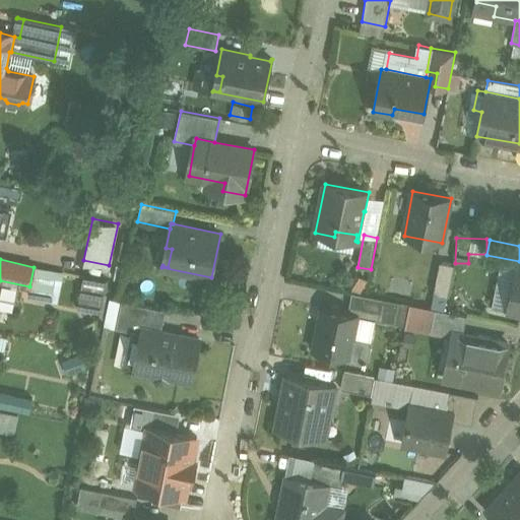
[(454,264),(440,262),(434,294),(448,296),(454,264)]
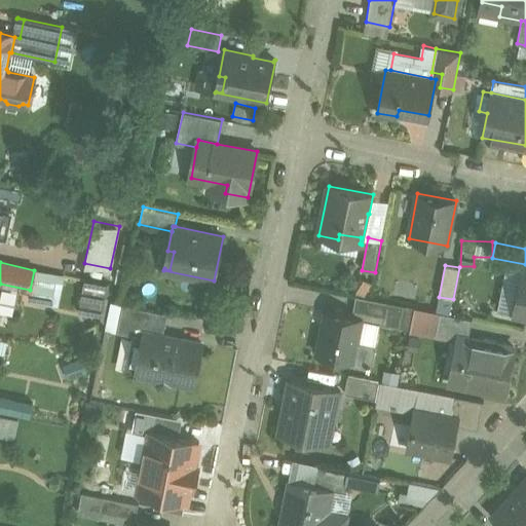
[(55,274),(34,270),(30,290),(29,299),(50,303),(55,274)]
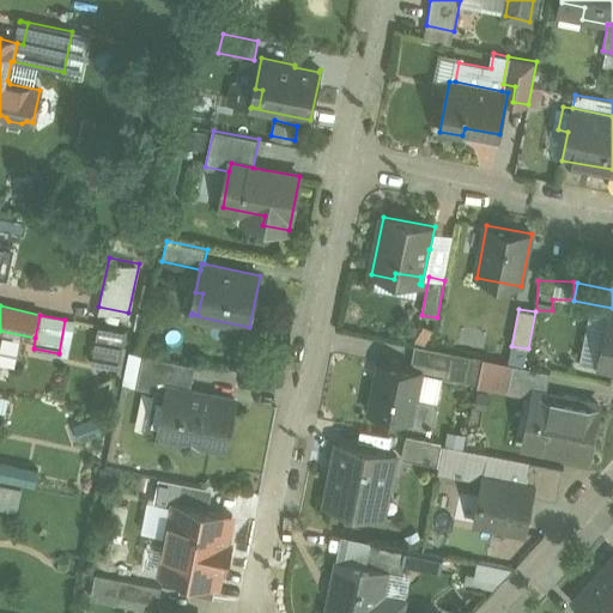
[(612,315),(611,315),(600,366),(612,369),(612,315)]
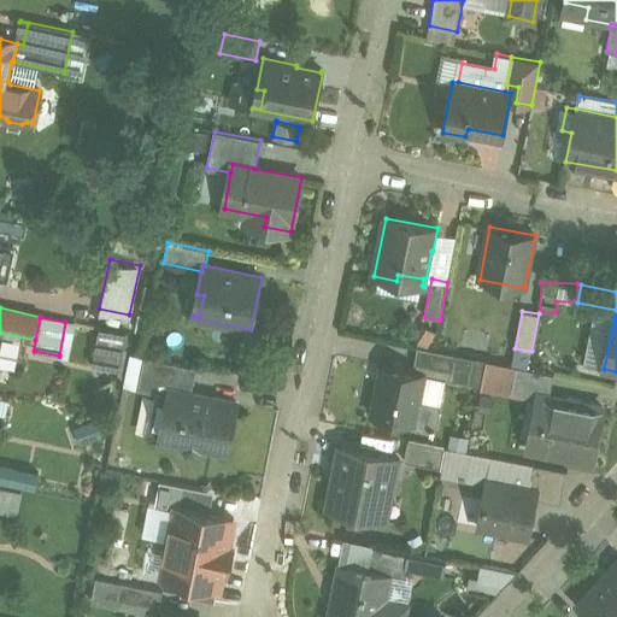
[(127,335),(100,329),(93,368),(118,372),(127,335)]
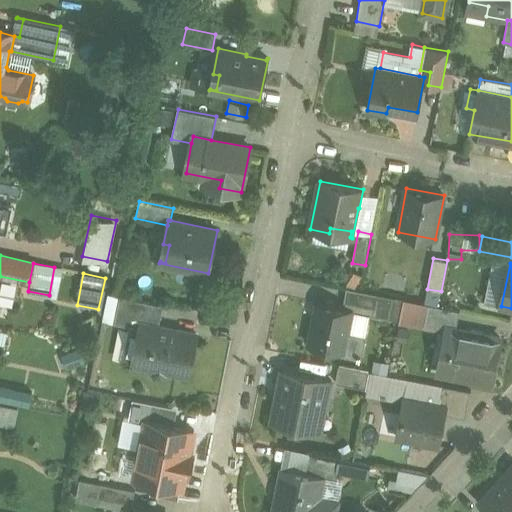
[(378,294),(346,288),(344,302),(346,303),(345,308),(351,310),(351,312),(373,316),(374,308),(375,309),(378,294)]
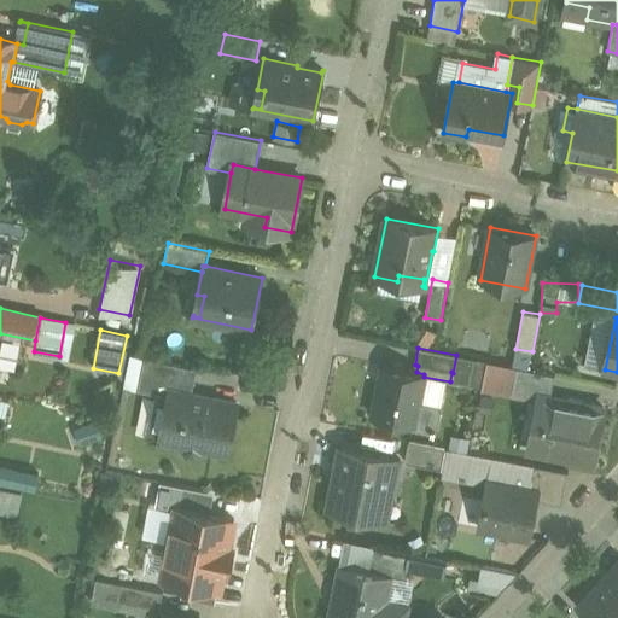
[(474,359),(456,355),(453,373),(452,372),(450,382),(470,385),(474,359)]
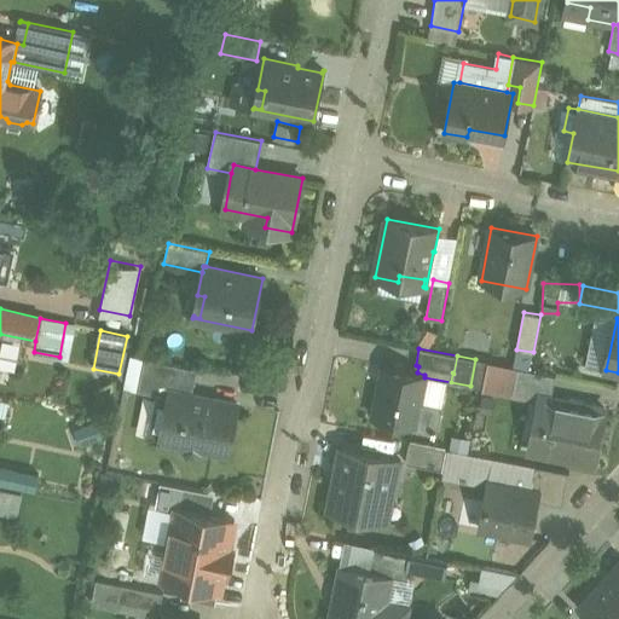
[(197,369),(145,359),(138,391),(139,391),(140,387),(171,392),(171,391),(192,394),(197,369)]
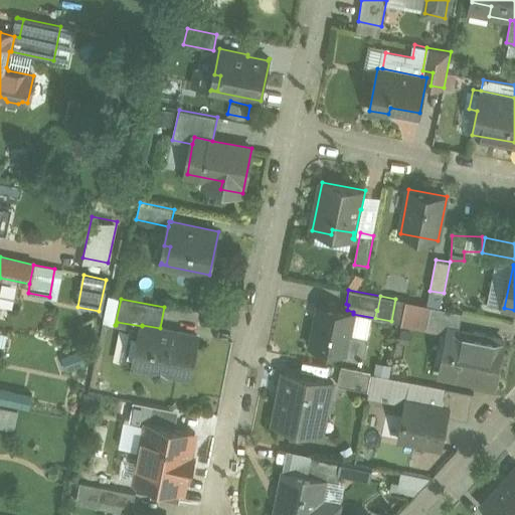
[(347,310),(319,305),(315,325),(314,325),(310,346),(344,353),(344,356),(362,360),(367,338),(348,334),(353,314),(353,312),(347,310)]
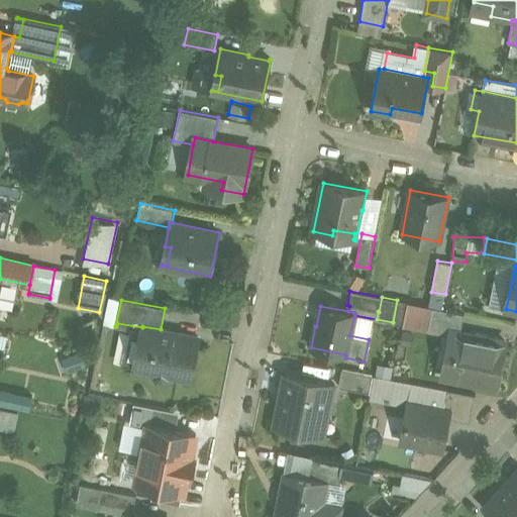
[(464,313),(432,307),(428,327),(451,332),(451,330),(460,332),(464,313)]
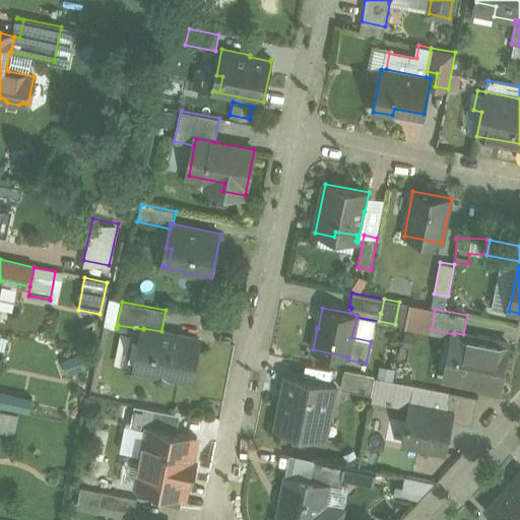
[(161,331),(143,328),(143,329),(118,325),(117,328),(142,333),(135,370),(191,381),(199,339),(161,331)]
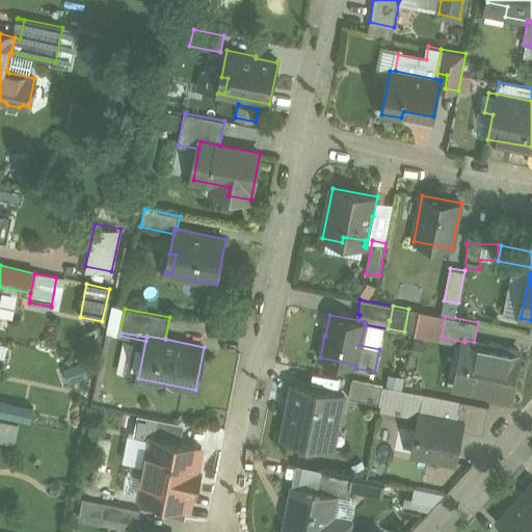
[(520,351),(474,342),(464,340),(464,342),(460,363),(467,364),(462,387),(456,386),(455,388),(510,398),(520,351)]
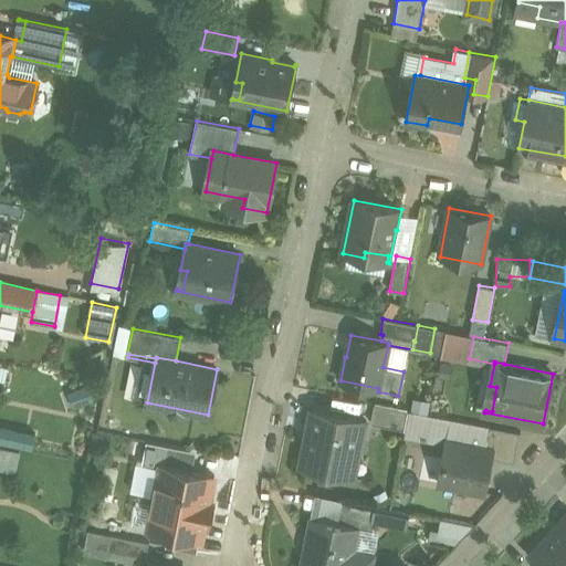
[(409,411),(375,405),(370,423),(406,430),(409,411)]
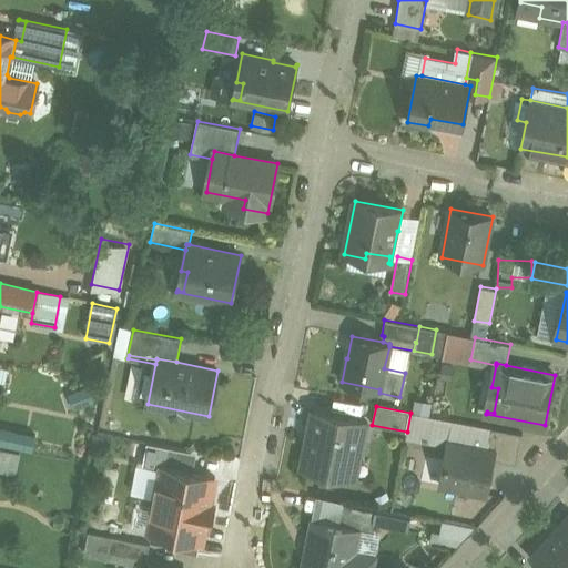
[(366,422),(314,412),(302,468),(354,478),(366,422)]
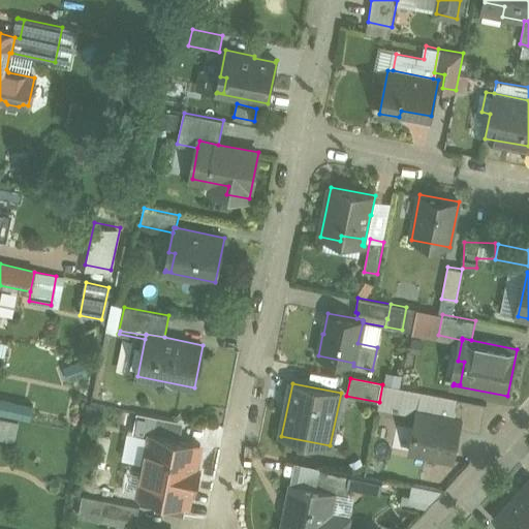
[(458,399),(382,384),(379,402),(378,408),(416,415),(416,412),(455,419),(458,399)]
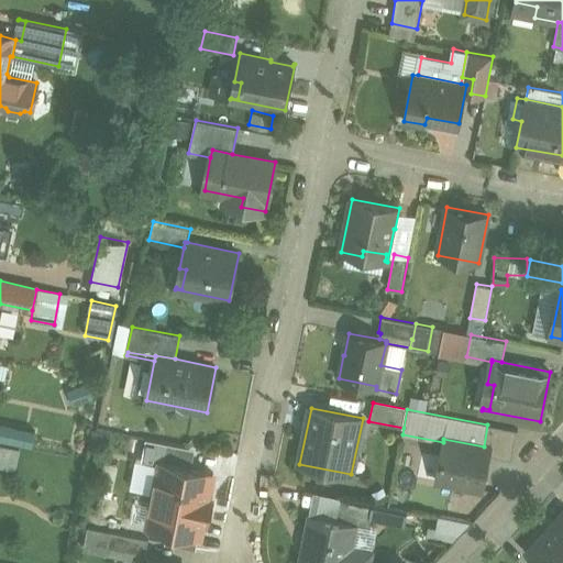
[(0,441),(33,443),(34,428),(0,424),(0,441)]
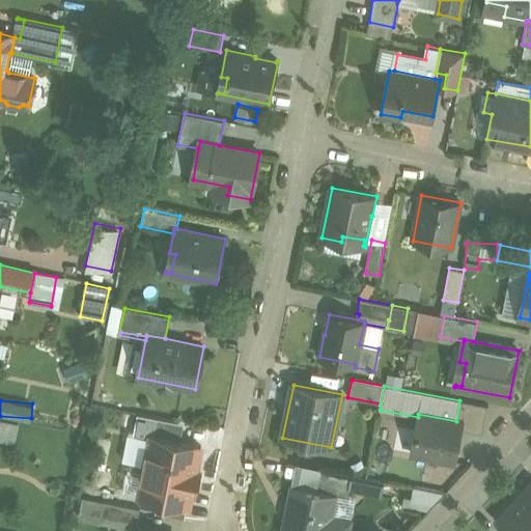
[(488,406),(459,400),(456,421),(463,422),(462,430),(482,435),(488,406)]
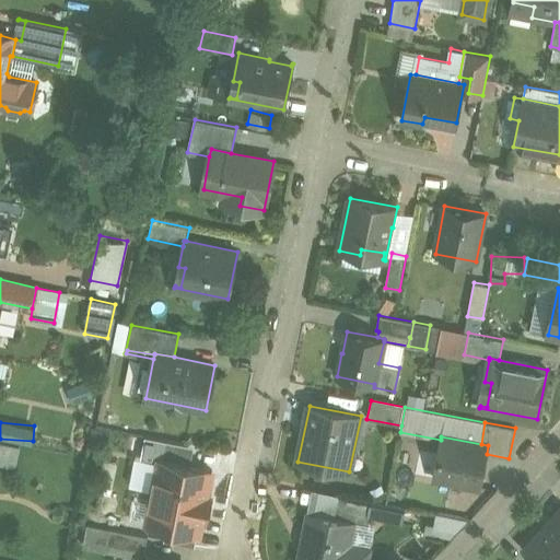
[(481,444),(441,436),(441,440),(433,478),(480,487),(485,465),(478,463),(480,453),(487,454),(488,445),(481,444)]
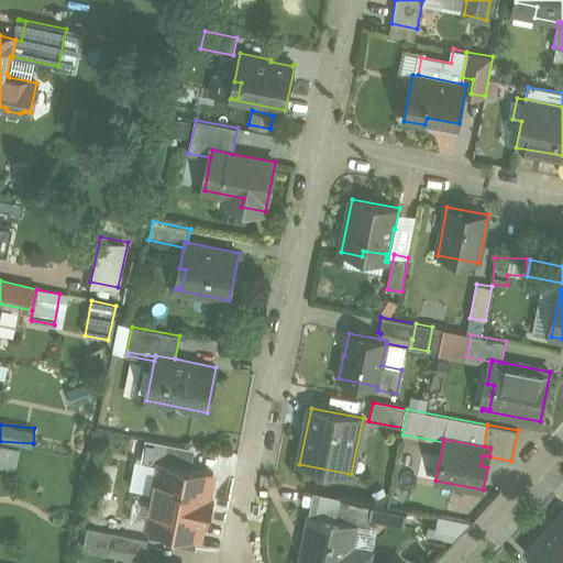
[(189,448),(146,440),(142,462),(161,465),(161,464),(185,468),(189,448)]
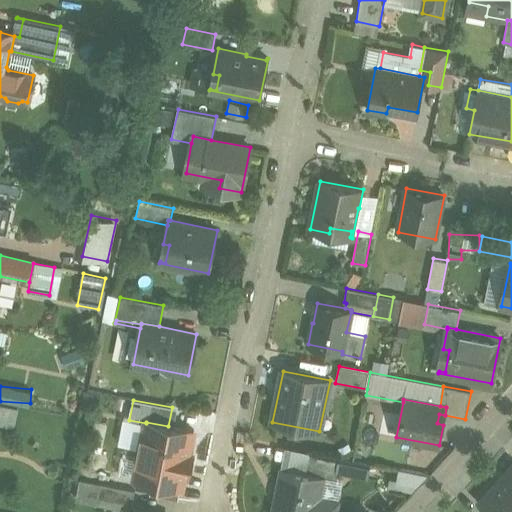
[(168,426),(146,422),(146,423),(135,478),(182,487),(193,431),(168,426)]
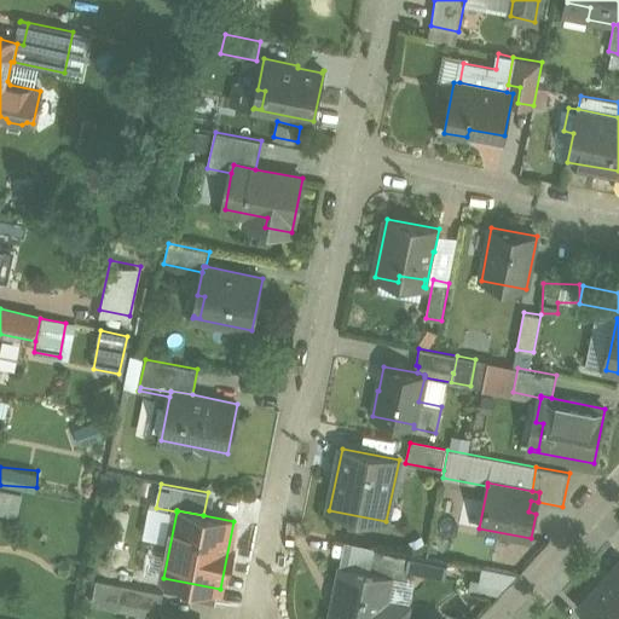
[(411,554),(372,545),(368,572),(388,577),(388,578),(405,580),(411,554)]
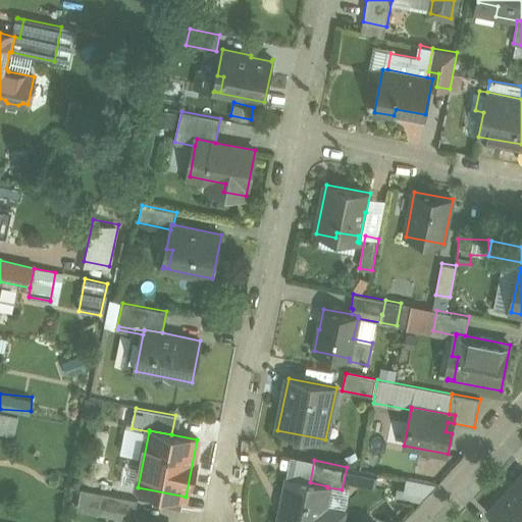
[(399,497),(425,501),(428,482),(402,477),(399,497)]
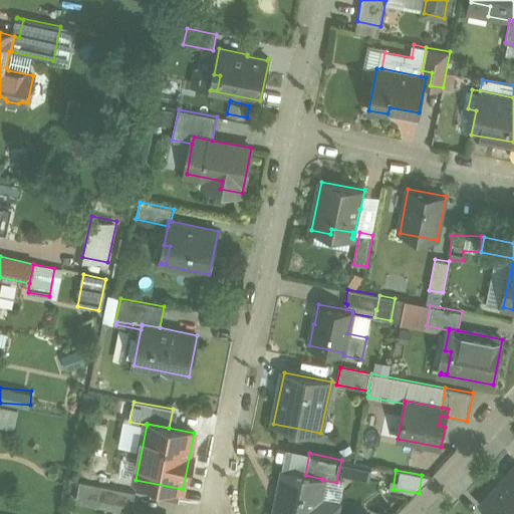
[(513,513),(513,470),(502,484),(501,483),(480,505),(490,513),(513,513)]
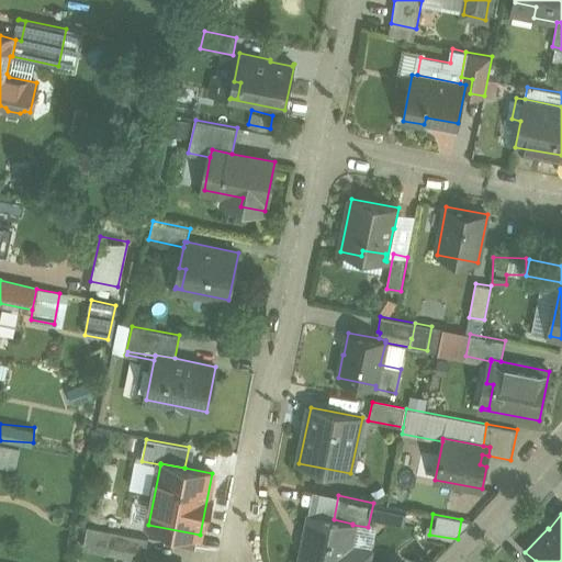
[(334,519),(312,515),(307,536),(310,536),(304,561),(367,561),(369,552),(348,549),(352,525),(352,524),(334,519)]
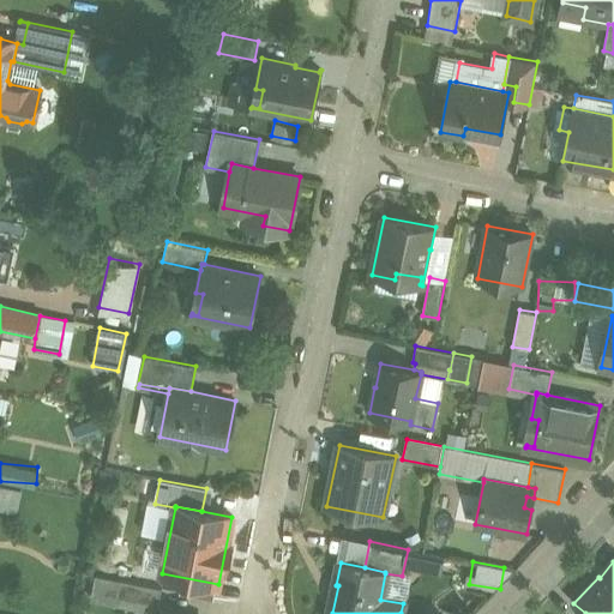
[(162,589),(120,581),(116,596),(158,606),(162,589)]
